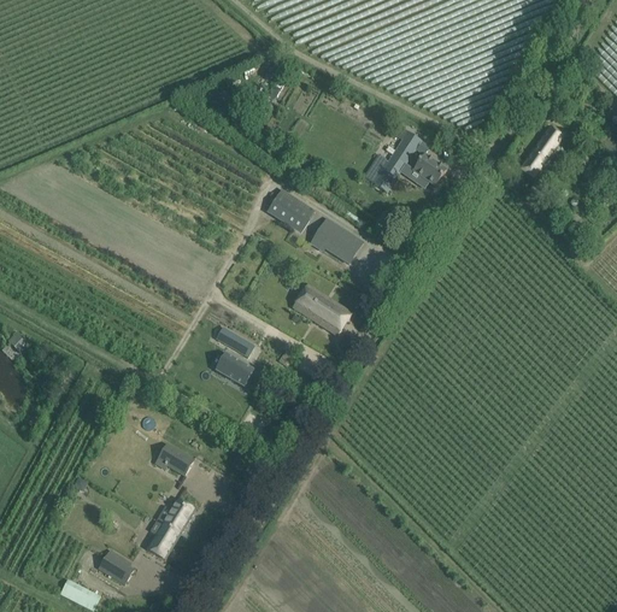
[(550,124),(519,166),(535,177),(565,135),(550,124)]
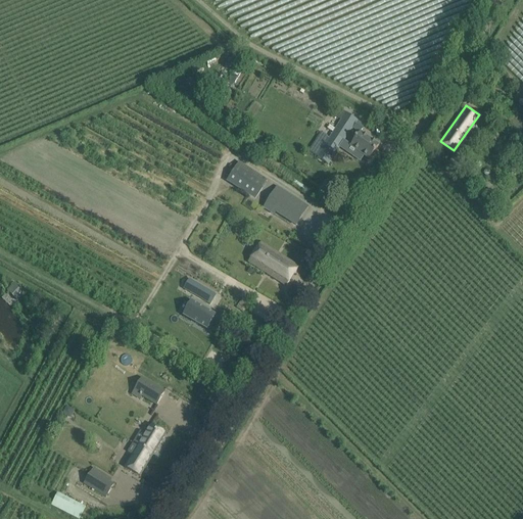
[(307,148),(327,160),(351,124),(357,127),(362,121),(338,106),(334,113),(341,118),(330,135),(321,129),(307,148)]
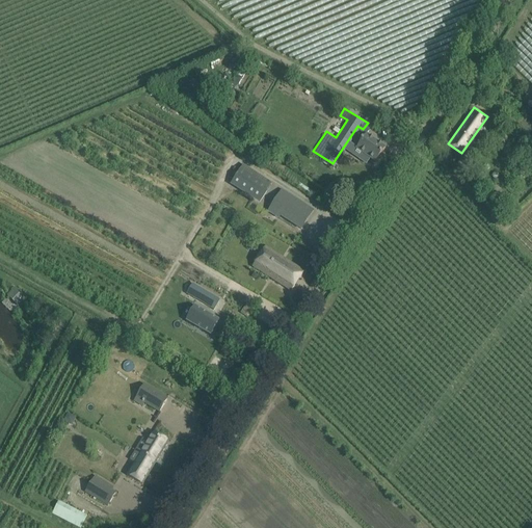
[(386,146),(382,142),(366,132),(356,146),(362,150),(358,155),(366,161),(370,155),(375,159),(386,146)]
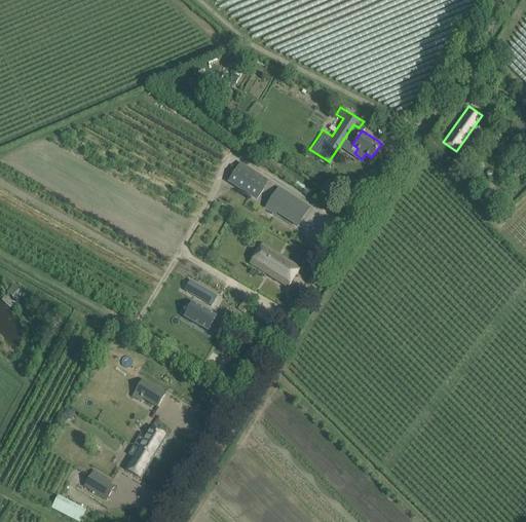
[(499,152),(505,159),(519,147),(513,140),(499,152)]
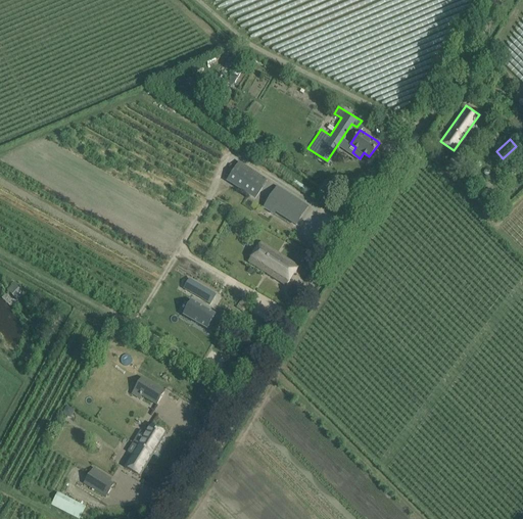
[(458,153),(471,163),(475,157),(463,147),(458,153)]
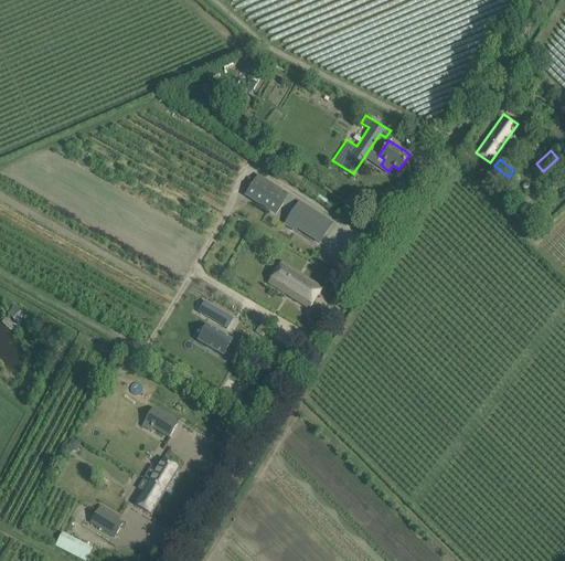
[(269,172),(256,190),(285,211),(298,193),(269,172)]
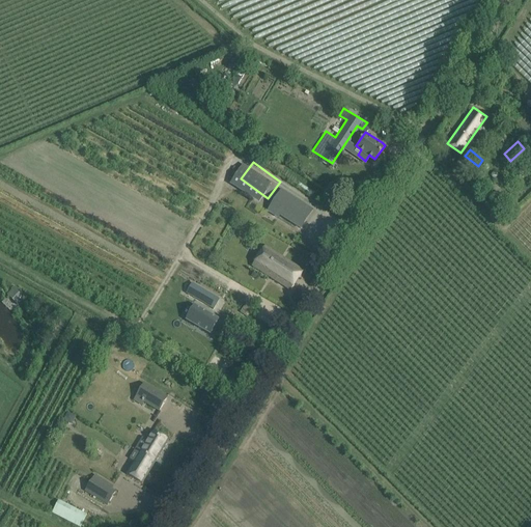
[(281,187),(268,207),(278,215),(280,212),(301,225),(305,218),(296,212),(302,201),(312,207),(312,206),(281,187)]
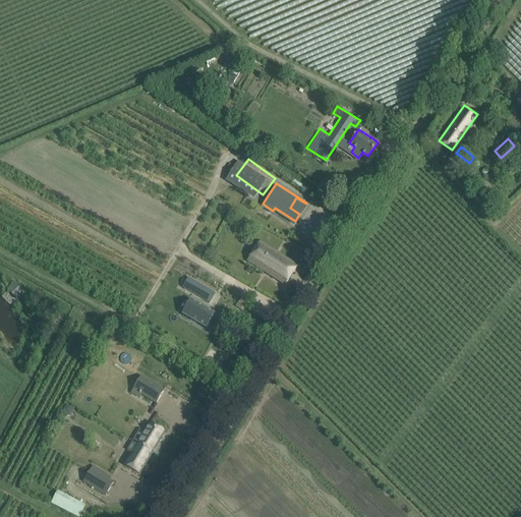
[(248,259),(277,277),(285,282),(297,263),(261,239),(248,259)]
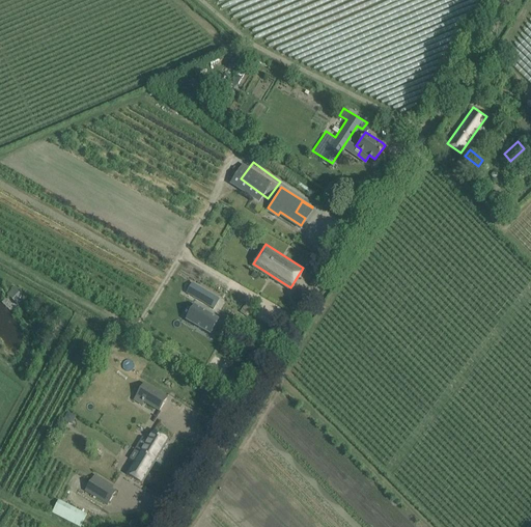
[(193,280),(187,290),(213,306),(219,296),(193,280)]
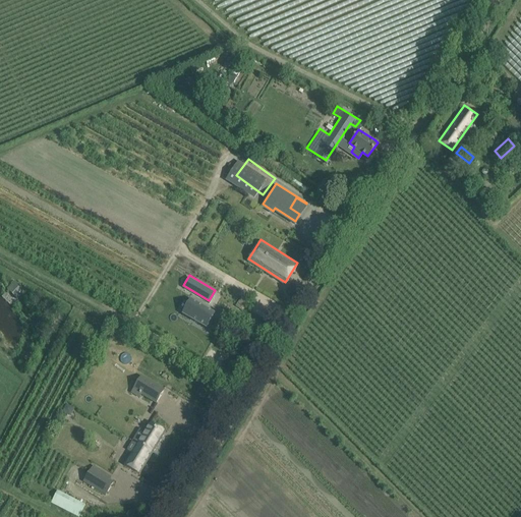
[(24,288),(14,279),(9,284),(18,294),(24,288)]
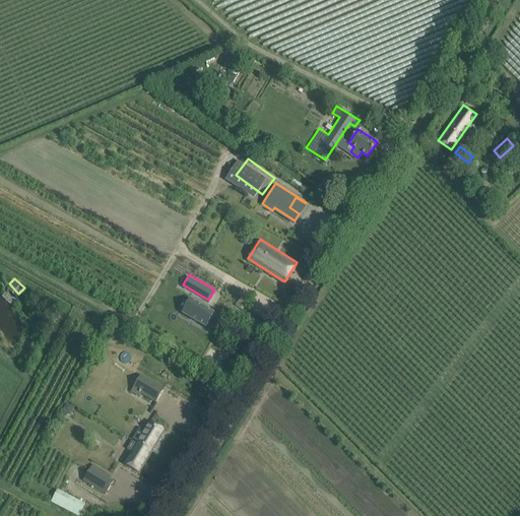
[(190,296),(181,311),(205,325),(214,310),(190,296)]
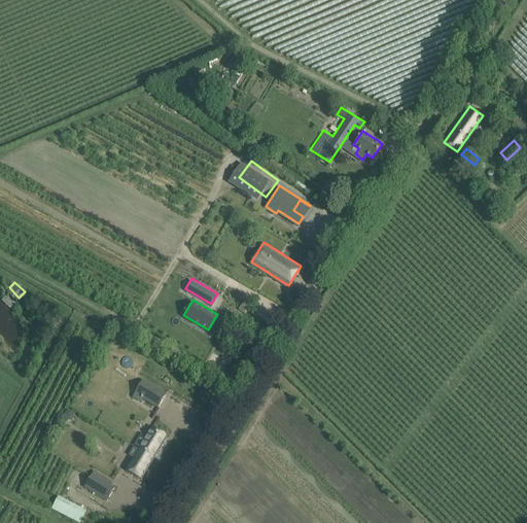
[(143,378),(139,385),(146,388),(142,395),(157,405),(166,392),(143,378)]
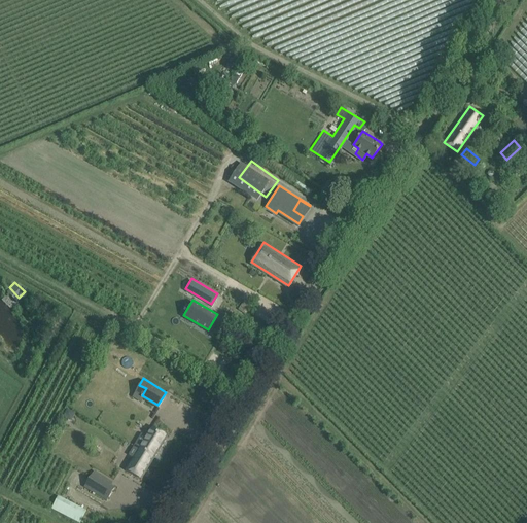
[(74,410),(67,406),(62,413),(70,418),(74,410)]
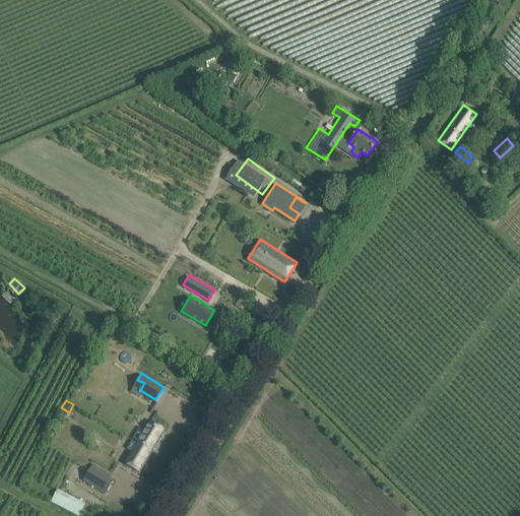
[(140,426),(133,436),(153,448),(165,429),(149,418),(143,428),(140,426)]
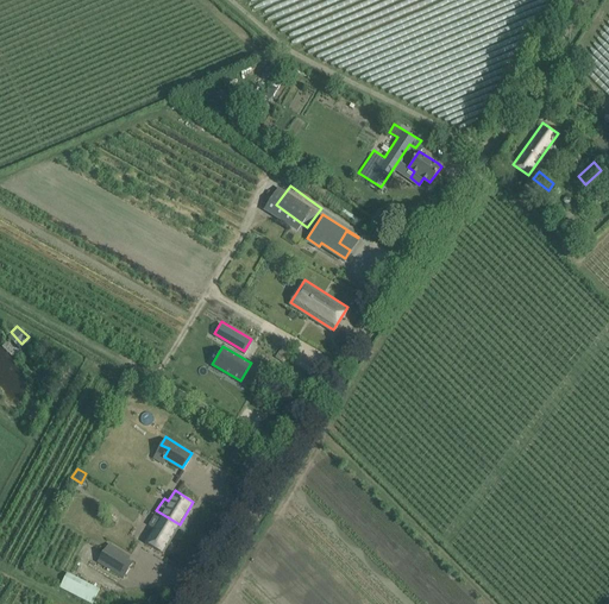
[(163,551),(180,524),(156,510),(149,522),(154,524),(144,540),(163,551)]
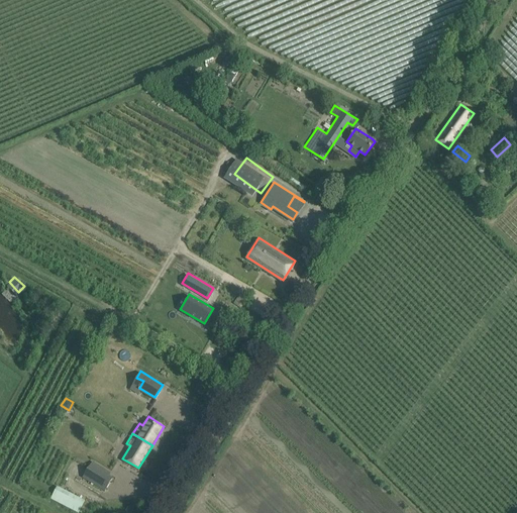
[(102,470),(103,467),(92,459),(83,475),(105,488),(112,476),(102,470)]
